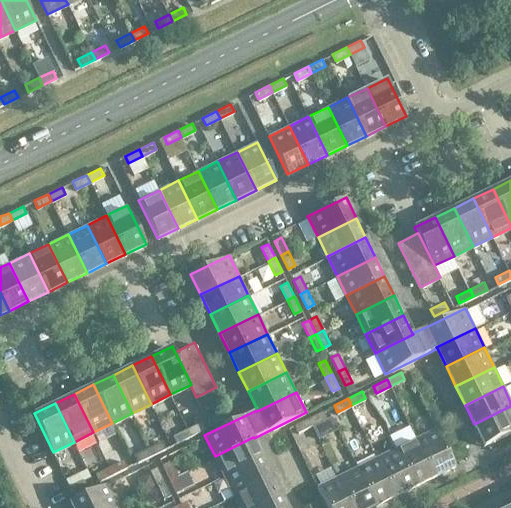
[(510,406),(474,424),(484,445),(510,432),(510,406)]
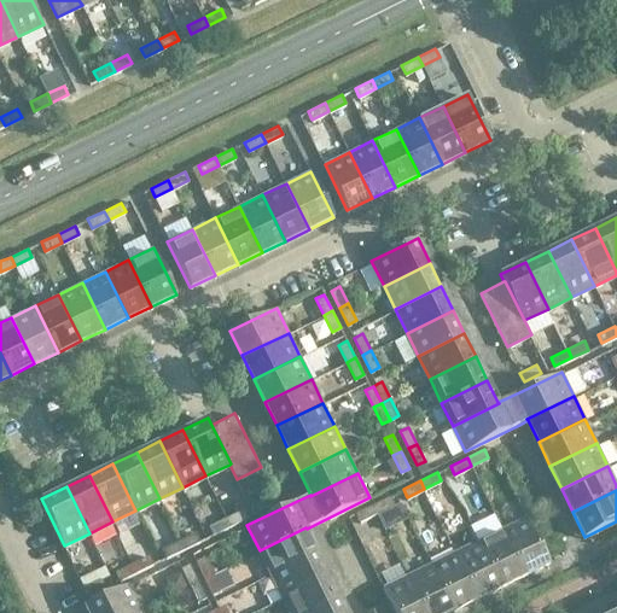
[(278,502),(274,494),(257,502),(261,511),(278,502)]
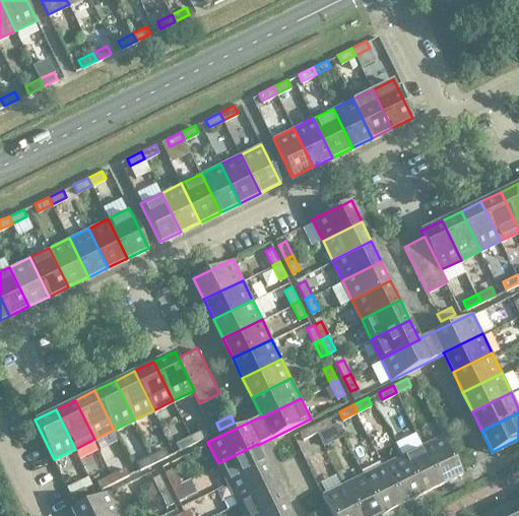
[(332,425),(328,416),(314,424),(318,431),(332,425)]
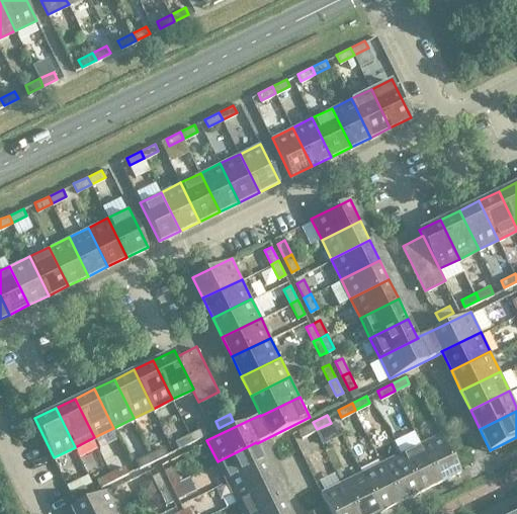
[(317,429),(313,422),(298,429),(303,436),(317,429)]
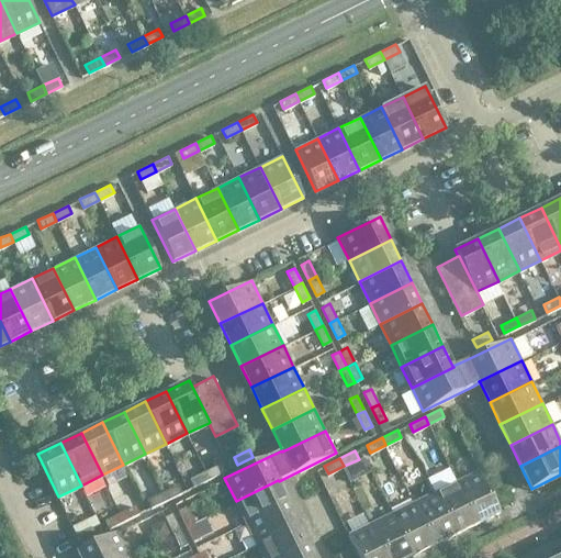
[(221,462),(205,470),(209,478),(224,470),(221,462)]
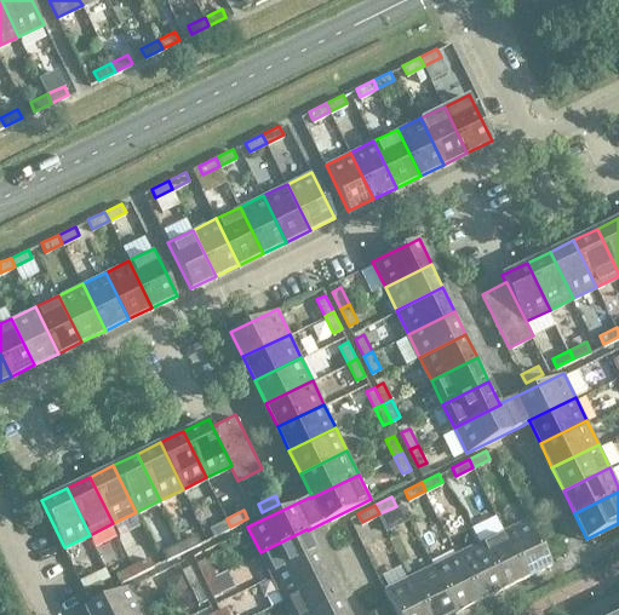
[(230,527),(227,518),(210,527),(213,535),(230,527)]
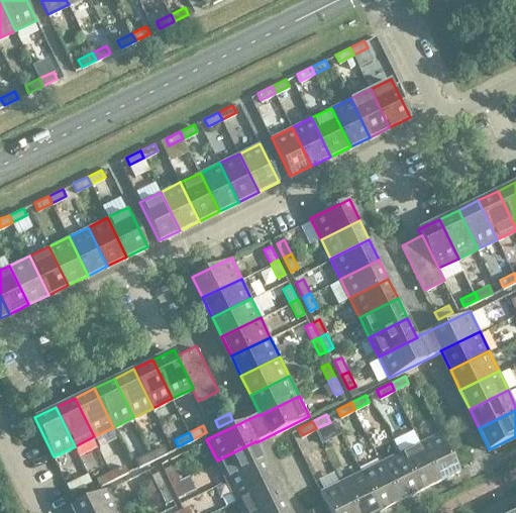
[(456,466),(440,432),(419,442),(438,481),(459,471),(456,466)]
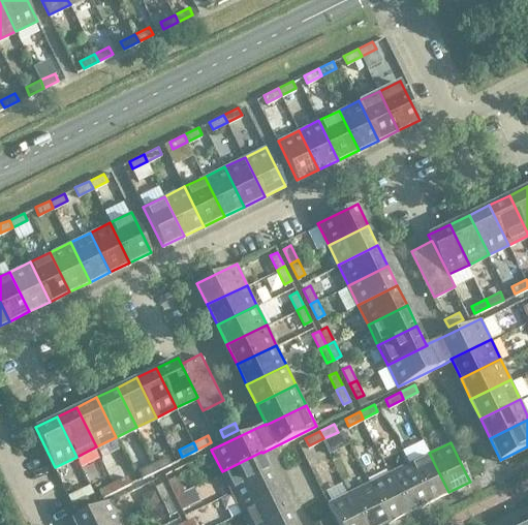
[(272,471),(262,453),(261,452),(222,471),(231,491),(272,471)]
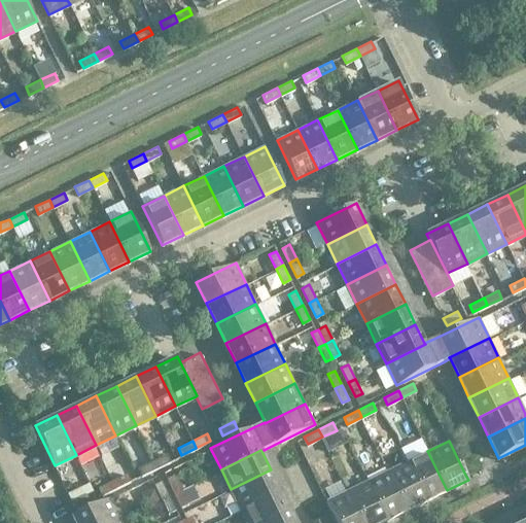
[(447,490),(427,451),(408,461),(427,500),(447,490)]
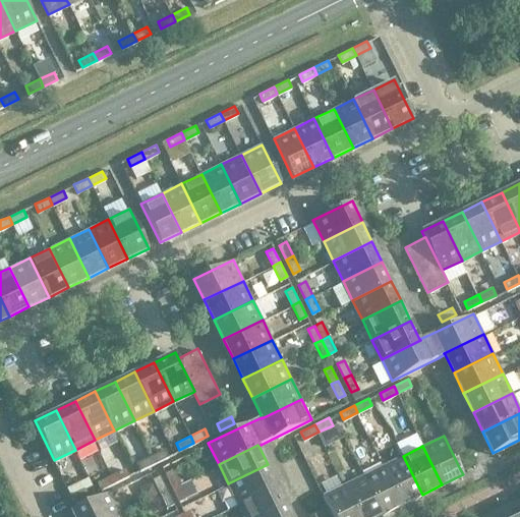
[(165,448),(151,455),(155,462),(169,455),(165,448)]
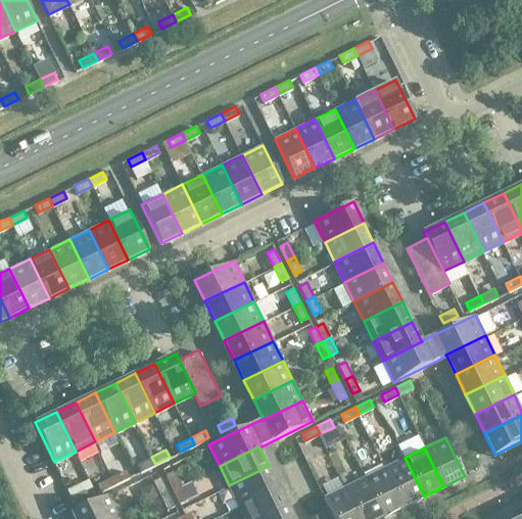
[(155,464),(151,457),(137,464),(141,471),(155,464)]
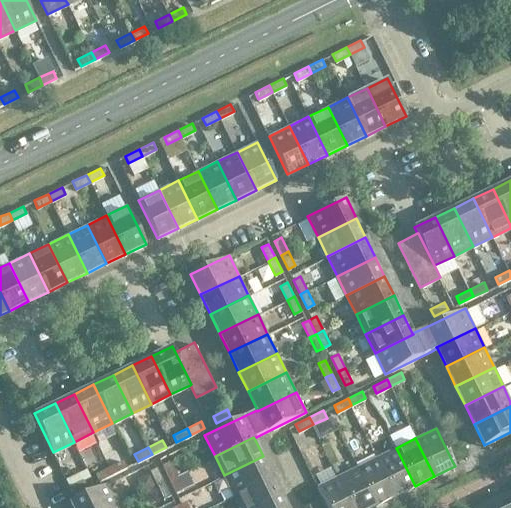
[(415,486),(396,448),(377,457),(396,495),(415,486)]
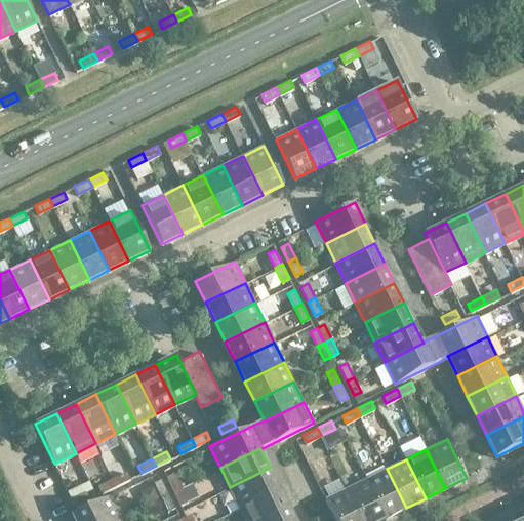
[(279,488),(270,468),(230,487),(240,507),(279,488)]
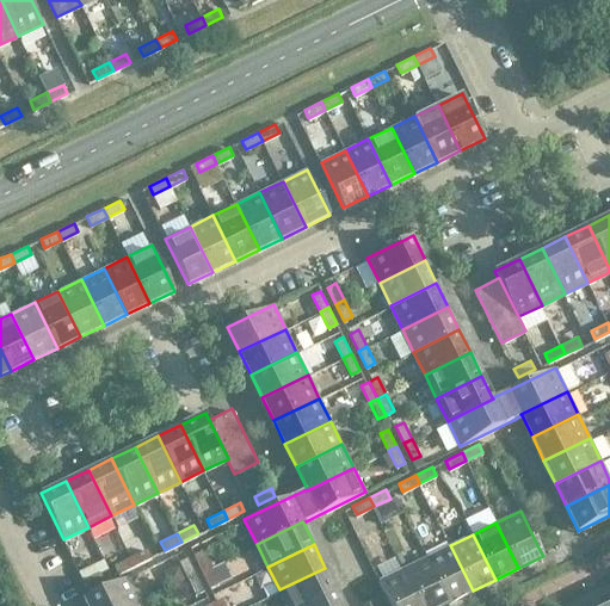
[(473,591),(450,545),(426,557),(449,603),(473,591)]
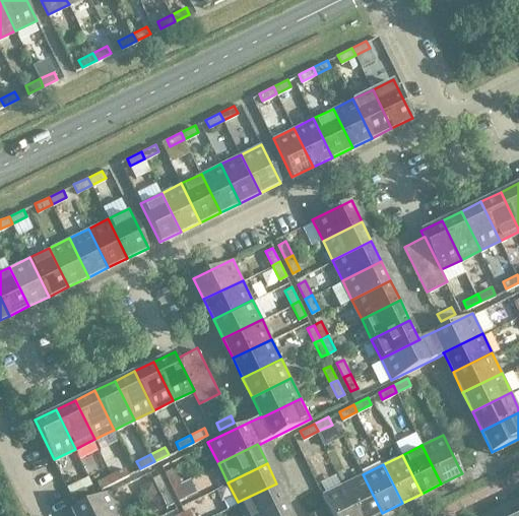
[(125,466),(111,473),(115,480),(129,473),(125,466)]
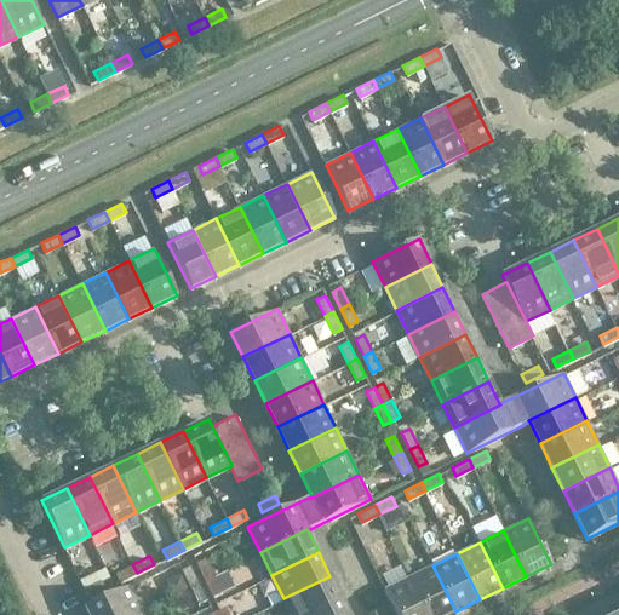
[(206,557),(196,562),(205,579),(213,574),(206,557)]
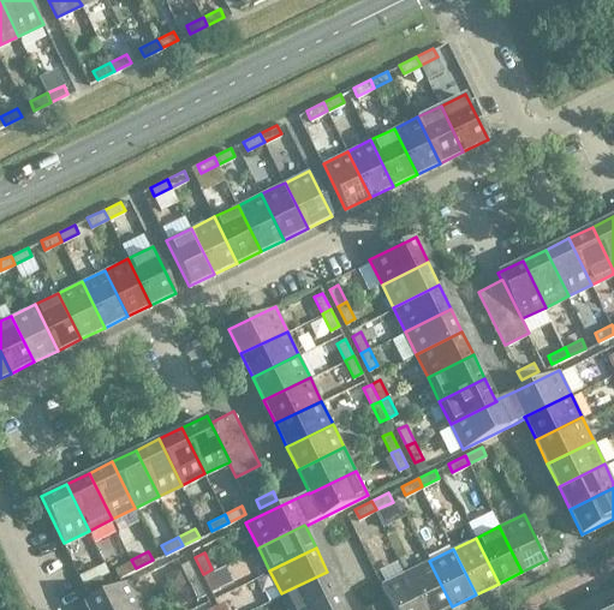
[(136,568),(131,560),(114,568),(119,576),(136,568)]
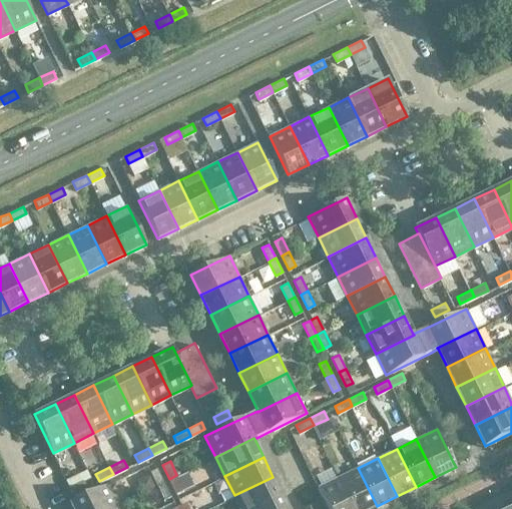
[(164,482),(157,468),(150,471),(157,485),(164,482)]
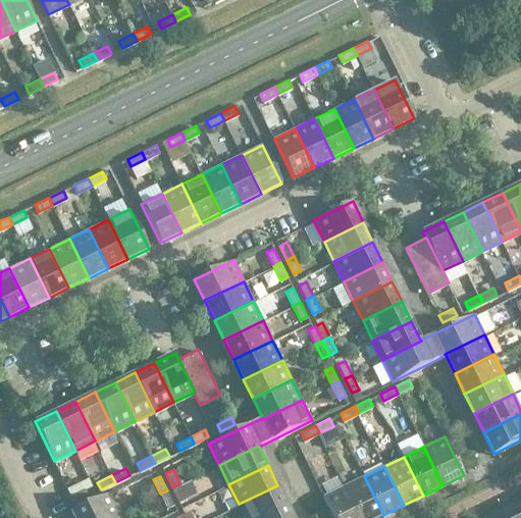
[(377,517),(383,515),(364,476),(345,485),(360,517),(377,517)]
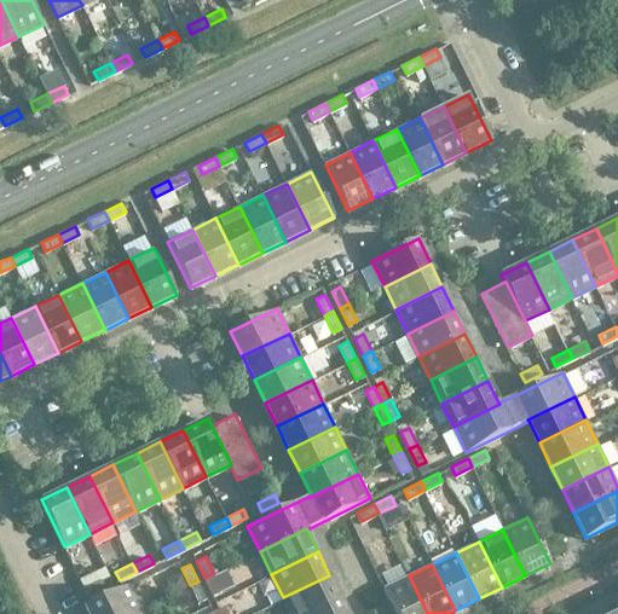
[(221,590),(213,573),(204,578),(213,595),(221,590)]
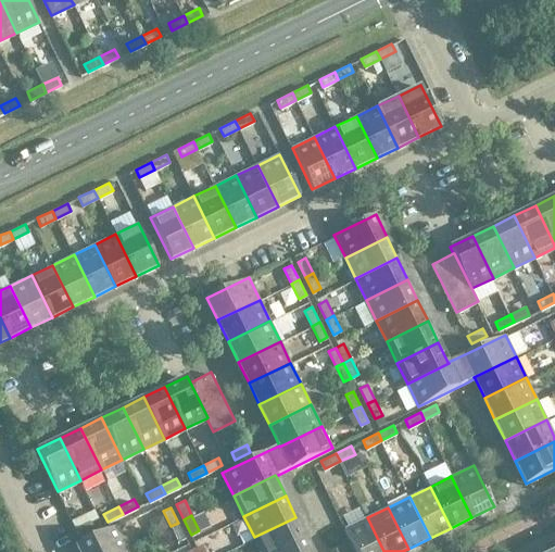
[(276,551),(306,538),(295,517),(254,537),(261,551),(276,551)]
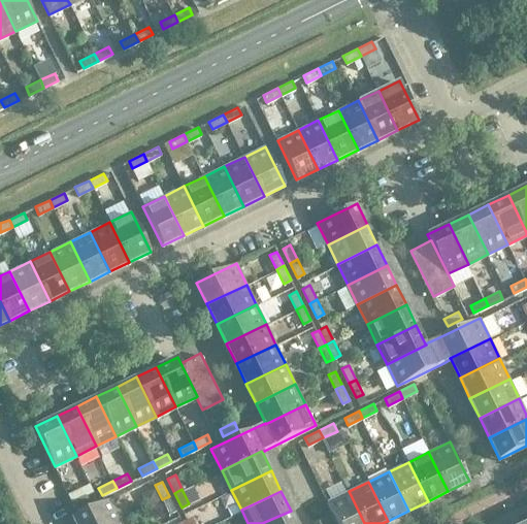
[(364,523),(349,491),(327,501),(332,512),(338,523),(364,523)]
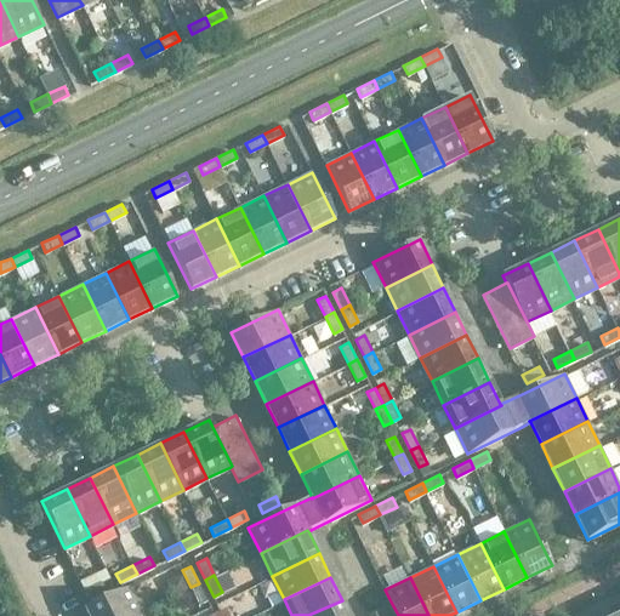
[(102,581),(85,589),(89,598),(106,589),(102,581)]
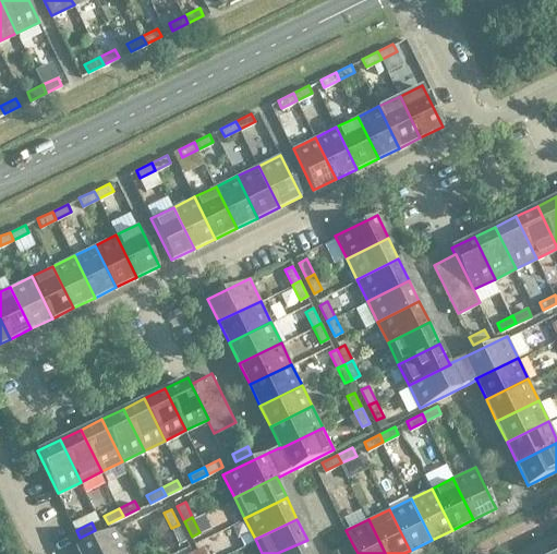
[(186,540),(179,525),(171,528),(178,543),(186,540)]
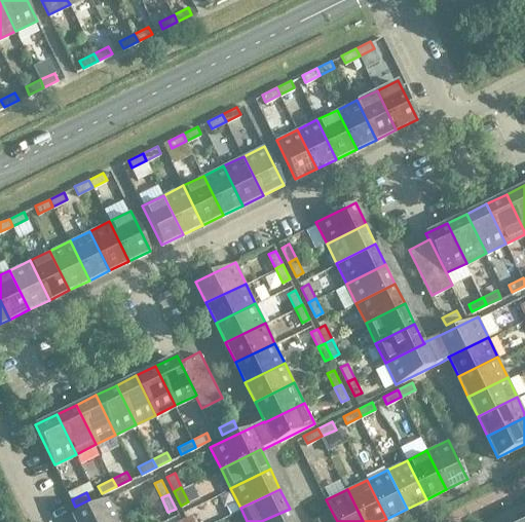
[(110,521),(121,517),(111,495),(72,515),(75,521),(110,521)]
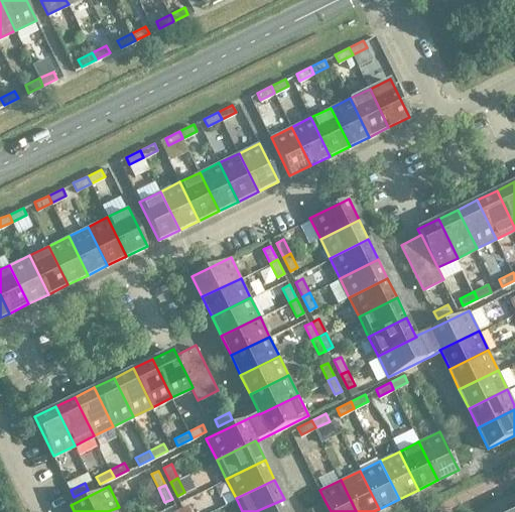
[(289,511),(284,499),(256,511),(289,511)]
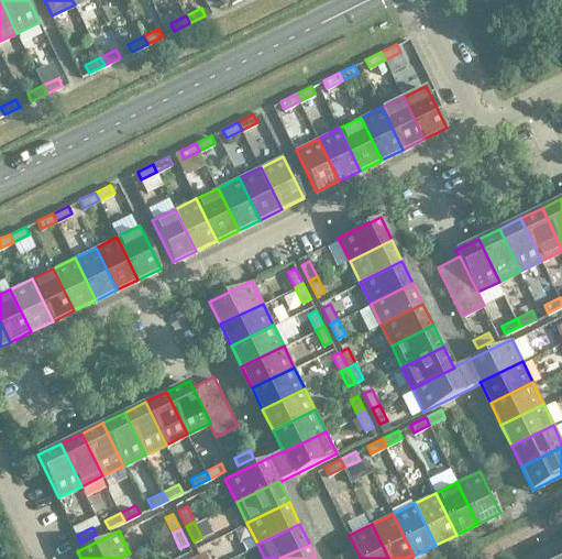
[(361,558),(354,546),(353,547),(340,554),(342,558),(361,558)]
